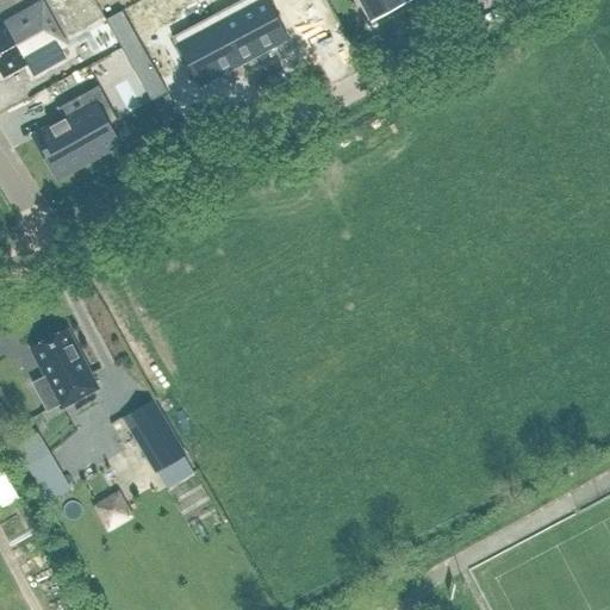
[(281,0),(243,0),(217,14),(243,64),(300,35),(281,0)]
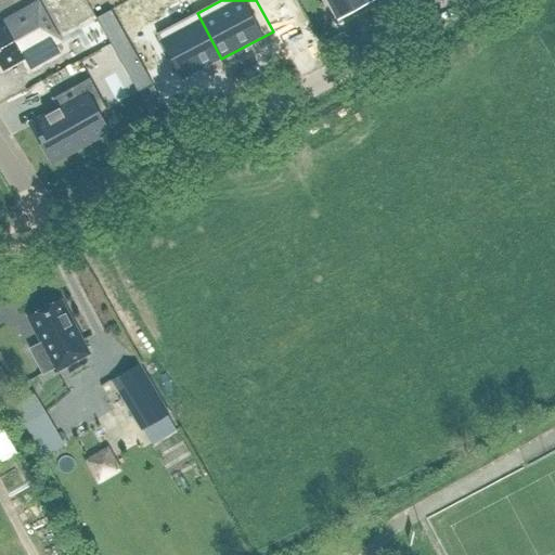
[(325,0),(336,18),(370,0),(325,0)]
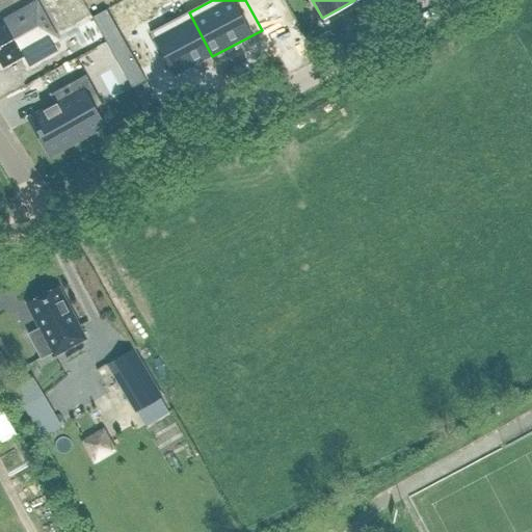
[(48,25),(35,3),(4,21),(5,23),(0,25),(0,62),(1,65),(22,54),(28,64),(55,50),(52,44),(43,28),(48,25)]
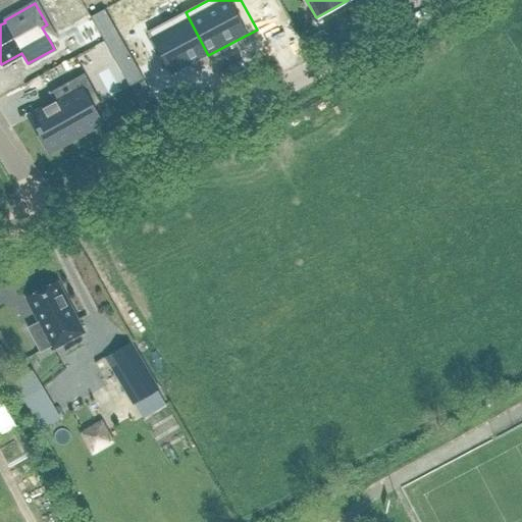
[(102,41),(127,87),(143,79),(103,8),(89,16),(102,41)]
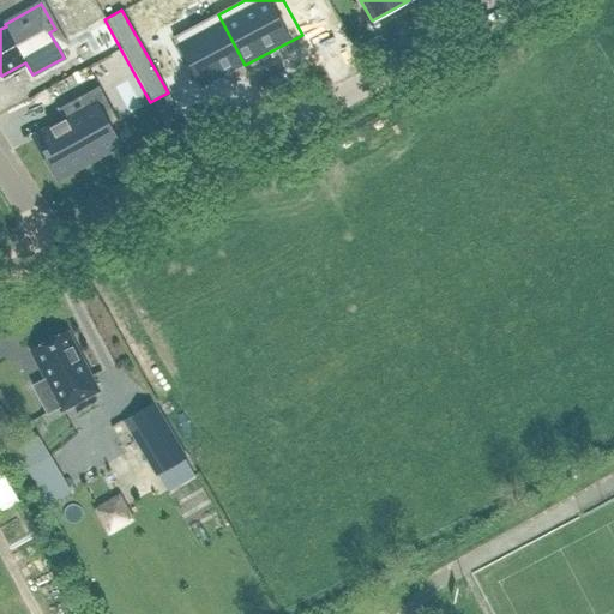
[(216,14),(161,43),(187,94),(242,64),(216,14)]
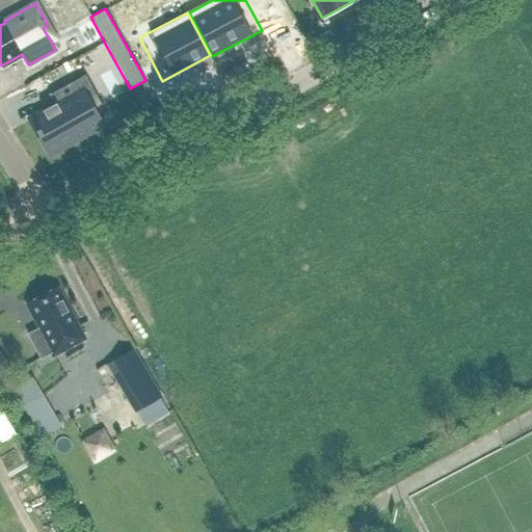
[(99,126),(90,111),(102,105),(84,75),(58,89),(59,89),(50,95),(52,98),(52,99),(55,104),(55,105),(31,118),(37,130),(35,131),(38,137),(41,136),(50,153),(99,126)]
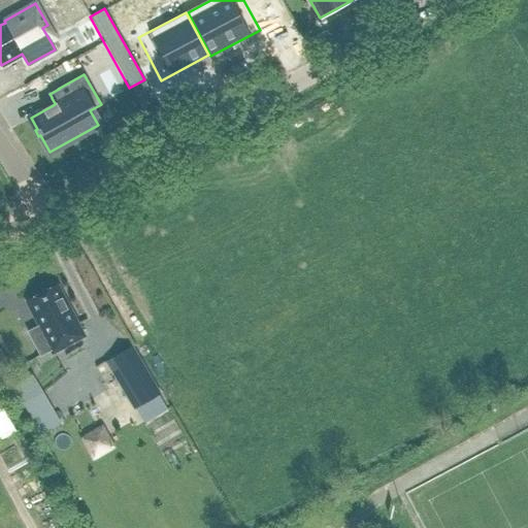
[(75,325),(55,287),(28,301),(40,325),(28,332),(40,355),(53,349),(54,351),(68,342),(63,332),(75,325)]
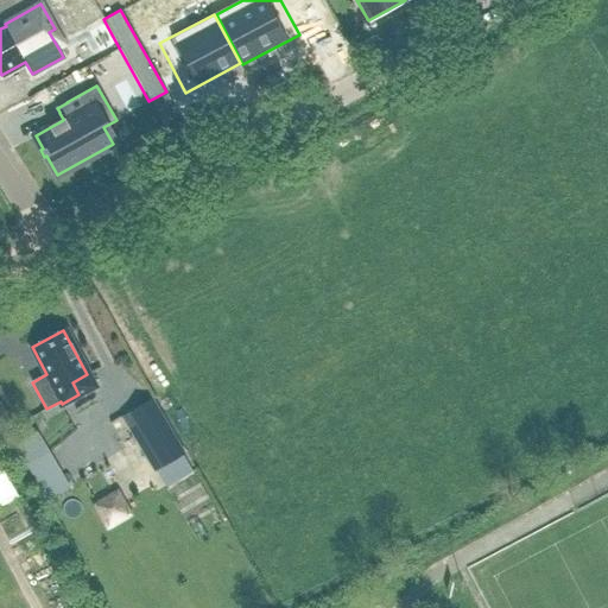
[(0,423),(10,418),(0,400),(0,423)]
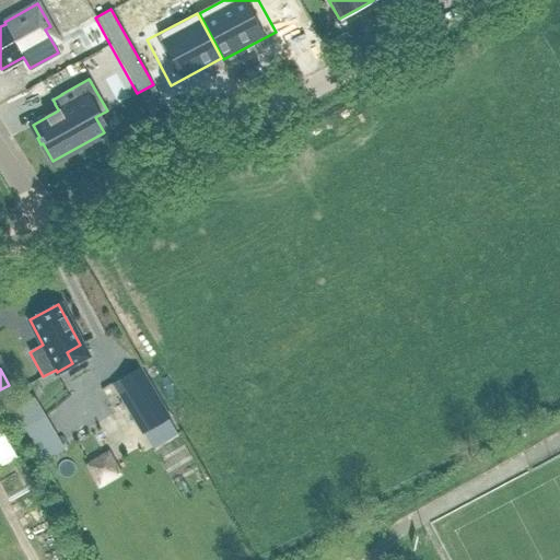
[(167,418),(138,369),(114,383),(142,432),(167,418)]
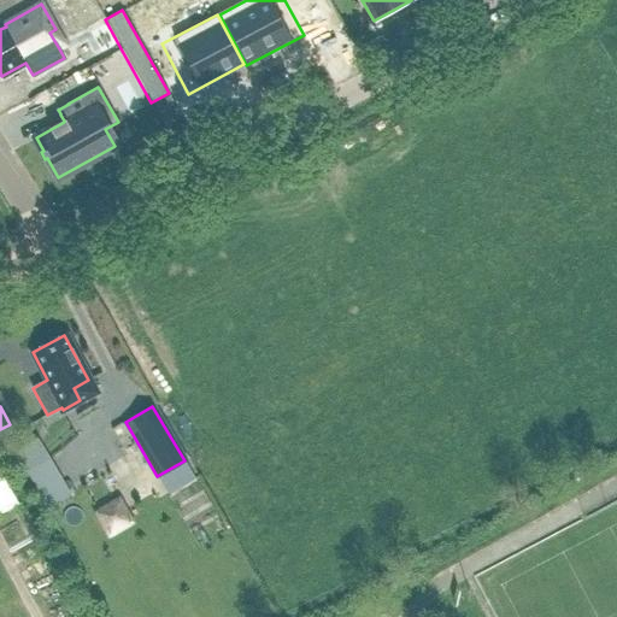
[(0,513),(18,503),(0,469),(0,513)]
